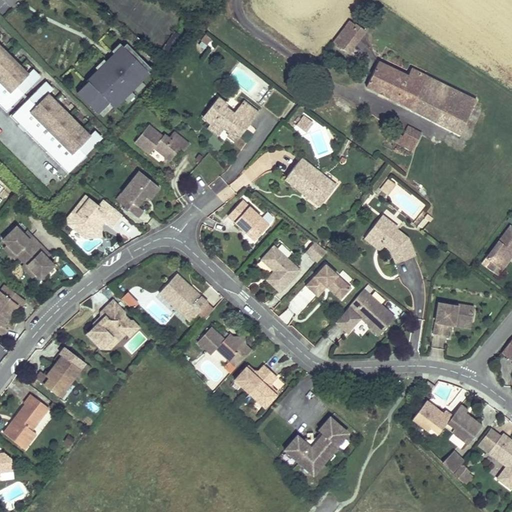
[(344,29),(358,39),(364,31),(356,25),(357,23),(354,21),(352,23),(350,22),(344,29)]
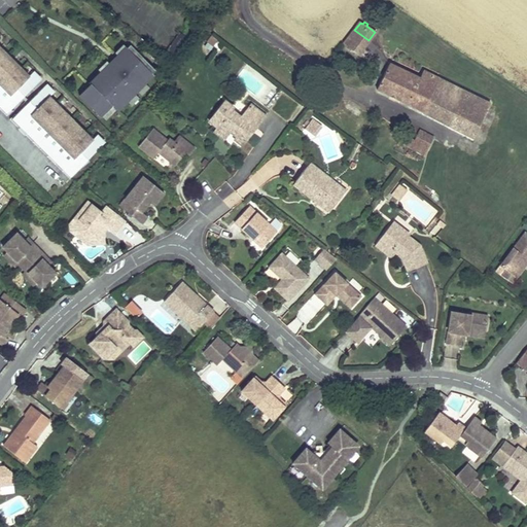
[(357,55),(369,40),(354,30),(343,44),(357,55)]
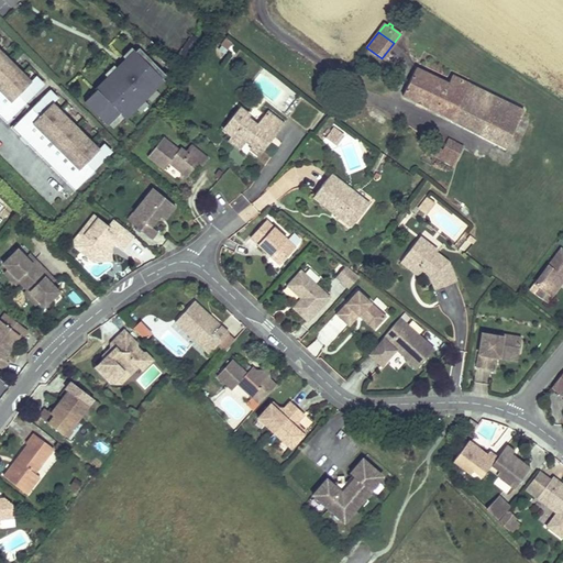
[(139,48),(84,102),(106,125),(110,130),(123,118),(125,120),(167,77),(139,48)]
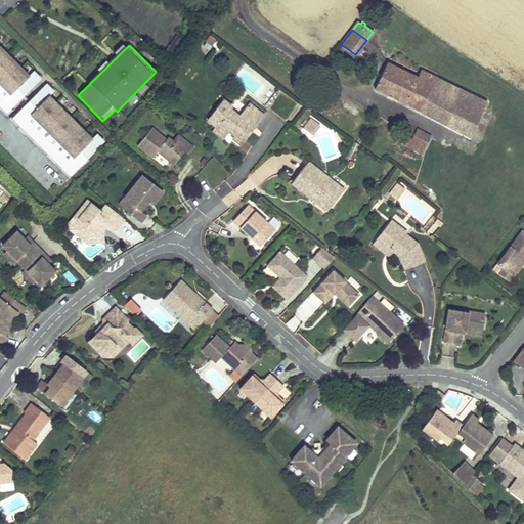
[(0,50),(0,111),(5,117),(10,111),(9,110),(39,80),(32,73),(27,78),(0,50)]
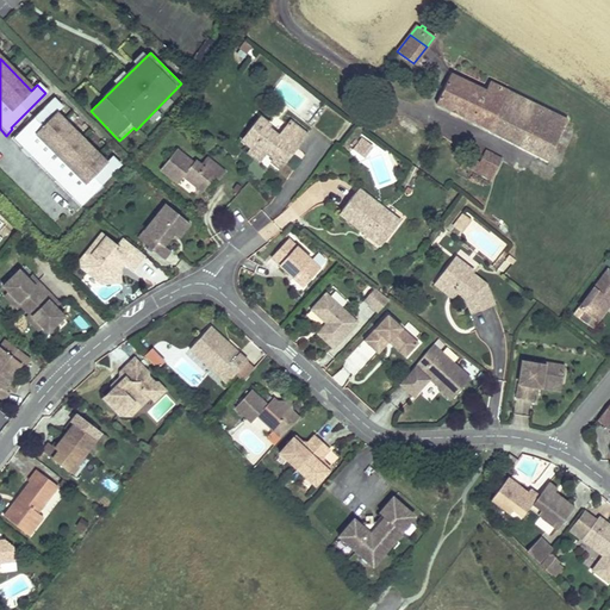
[(472,122),(489,131),(508,92),(491,83),(486,92),(450,75),(435,104),(472,122)]
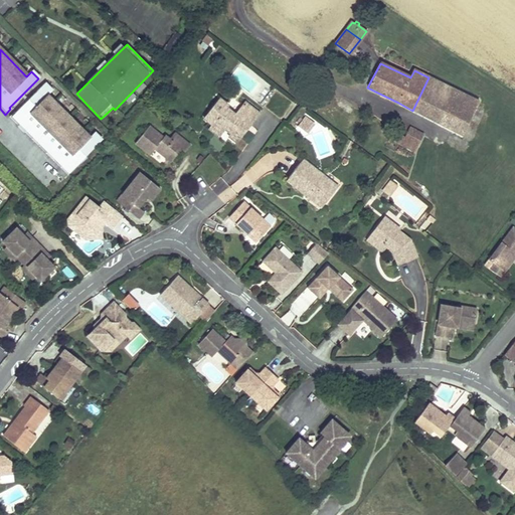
[(461,135),(477,102),(428,77),(412,111),(461,135)]
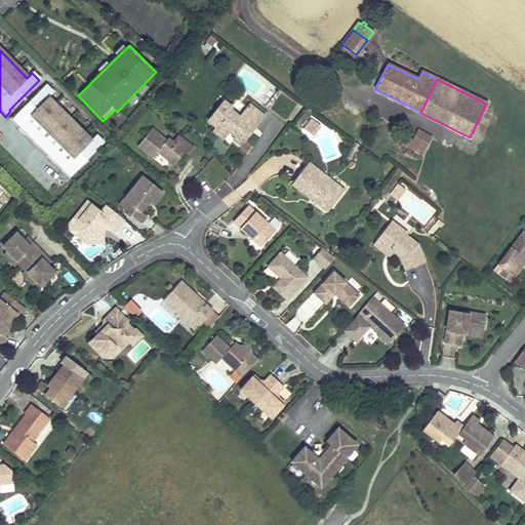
[(94,135),(90,140),(47,97),(51,93),(44,85),(14,116),(13,114),(8,120),(67,178),(103,144),(94,135)]
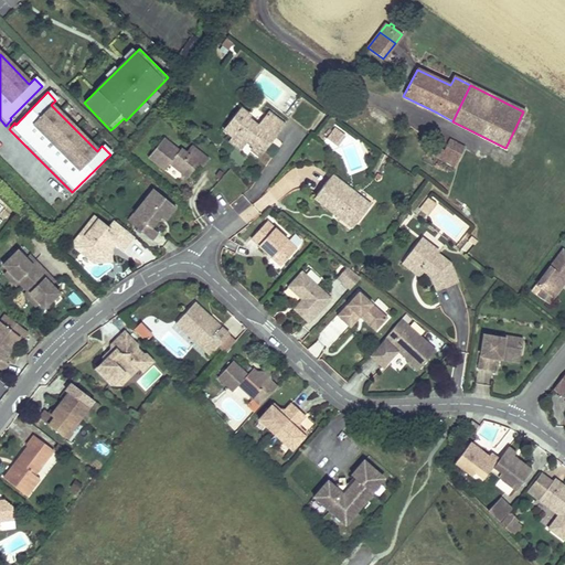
[(251,117),(241,109),(224,131),(233,138),(244,147),(247,142),(254,148),(252,151),(259,157),(272,144),(267,140),(272,136),(275,138),(285,126),(269,113),(258,127),(248,119),(251,117)]
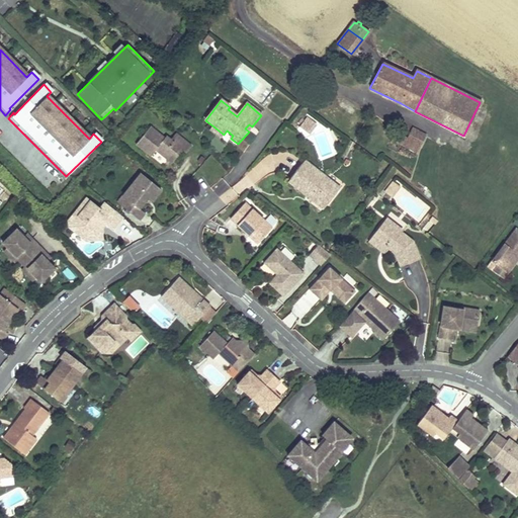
[(314,123),(307,118),(299,128),(307,134),(314,123)]
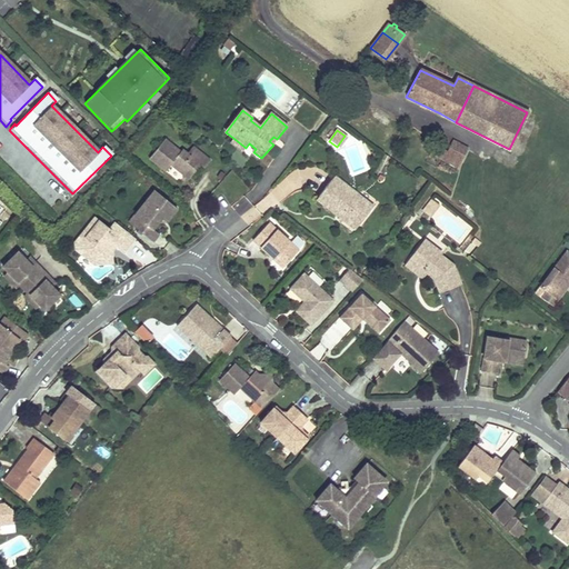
[(246,148),(235,139),(231,143),(242,152),(246,148)]
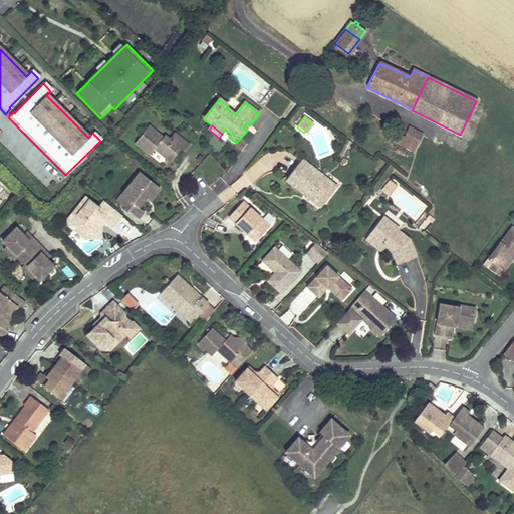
[(190,147),(174,134),(170,139),(165,135),(162,139),(149,127),(135,145),(150,157),(155,150),(167,160),(171,163),(181,150),(184,153),(190,147)]
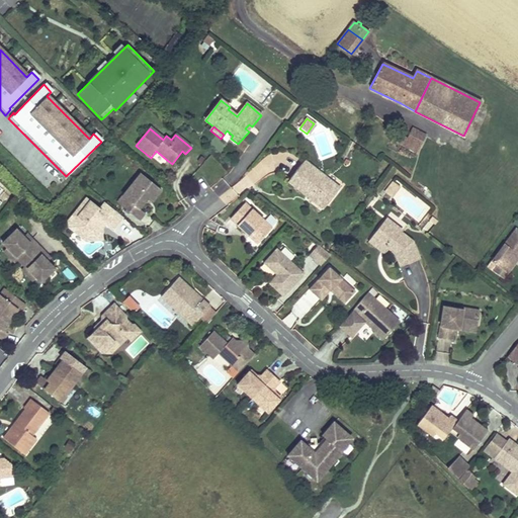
[(420,148),(423,142),(413,136),(415,131),(411,128),(406,138),(402,145),(404,146),(407,141),(420,148)]
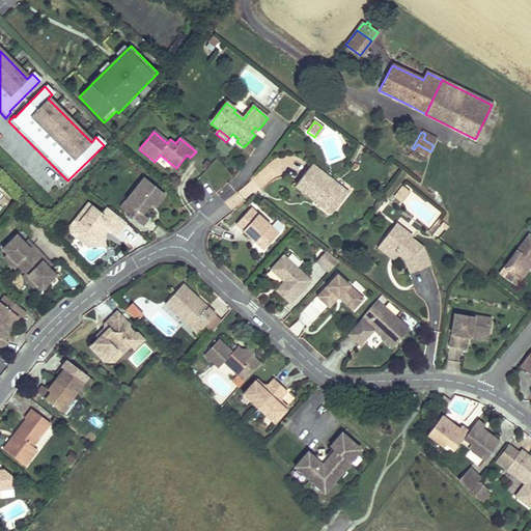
[(423,139),(434,145),(437,139),(425,134),(423,139)]
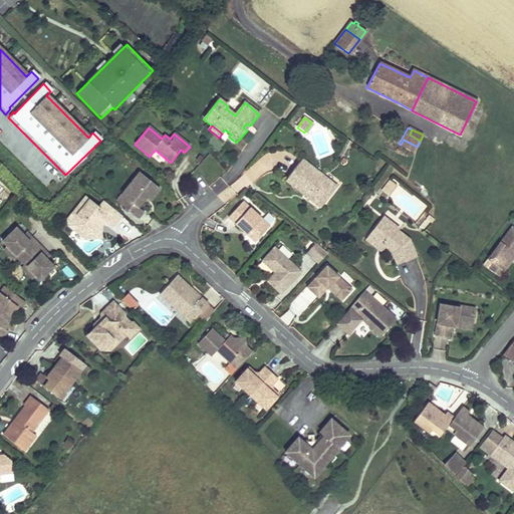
[(393,141),(399,144),(403,137),(397,134),(393,141)]
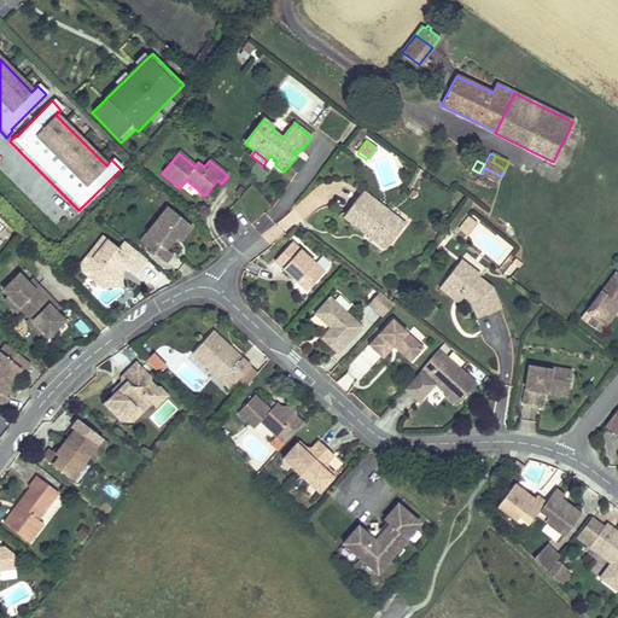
[(482,174),(497,182),(501,176),(485,168),(482,174)]
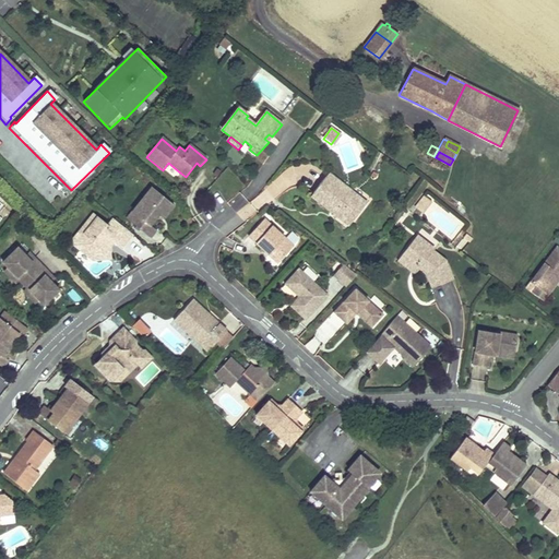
[(181,174),(168,163),(163,170),(176,181),(181,174)]
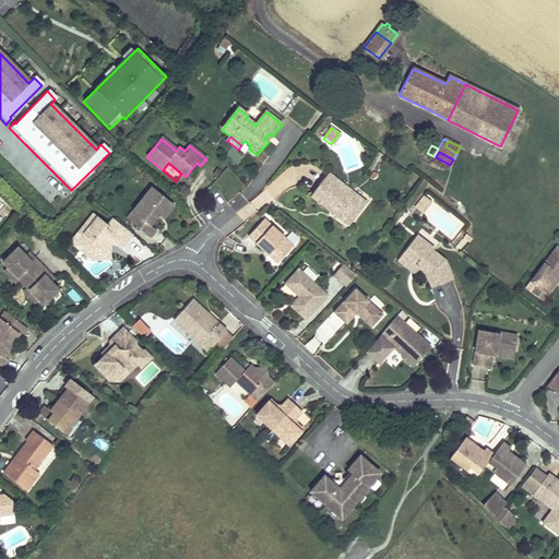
[(366,202),(328,173),(312,192),(334,210),(336,207),(340,210),(339,212),(352,222),(366,202)]
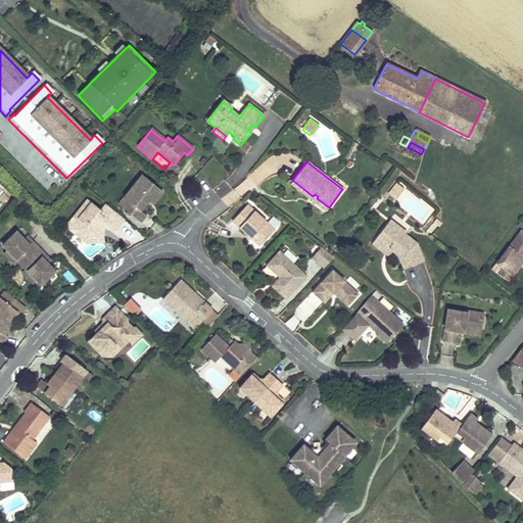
[(162,192),(142,175),(124,197),(131,203),(126,209),(140,222),(146,215),(140,210),(148,201),(152,204),(162,192)]
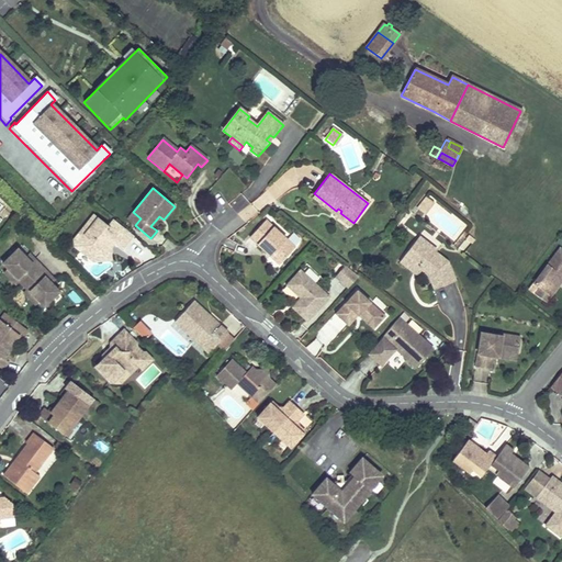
[(336,211),(314,193),(312,198),(350,226),(353,223),(340,213),(341,211),(338,209),(336,211)]
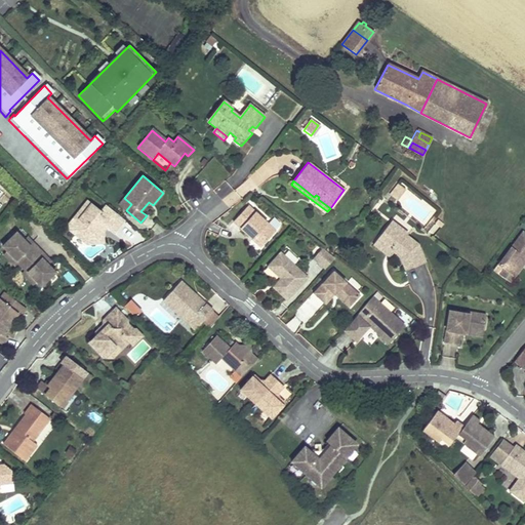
[(405,191),(398,186),(393,192),(399,198),(405,191)]
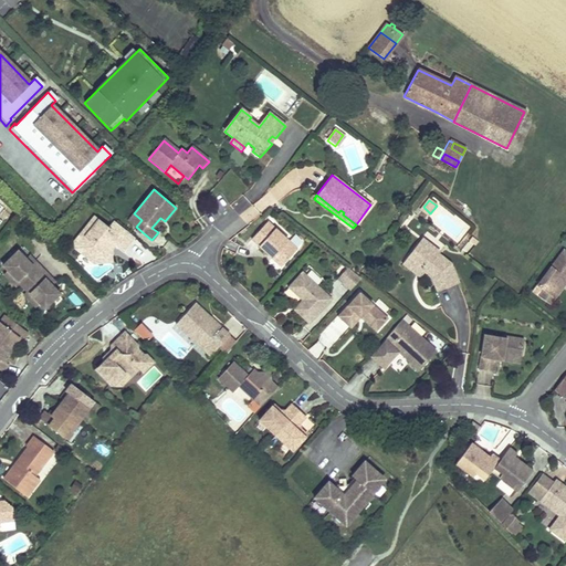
[(430,213),(423,207),(420,211),(427,218),(430,213)]
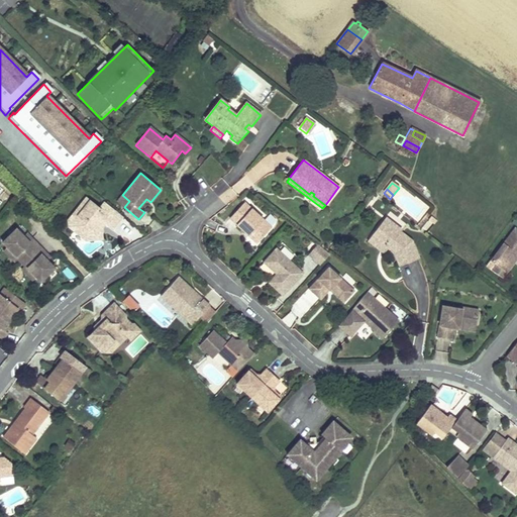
[(129,201),(122,195),(117,201),(124,207),(129,201)]
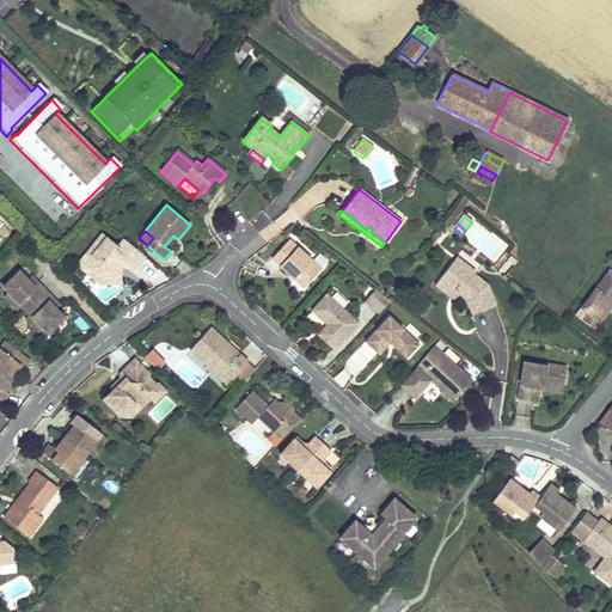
[(116,246),(101,234),(79,261),(80,269),(99,285),(108,283),(120,269),(115,265),(118,262),(130,271),(144,256),(122,239),(116,246)]
